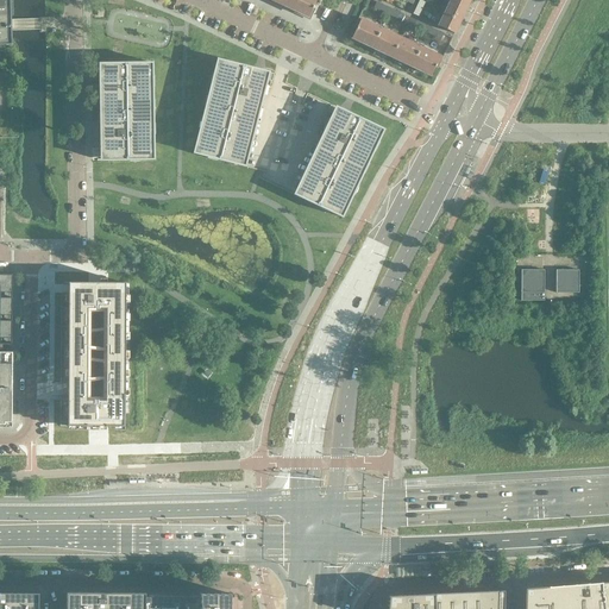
[(0,0),(0,45),(12,45),(11,25),(10,0),(0,0)]
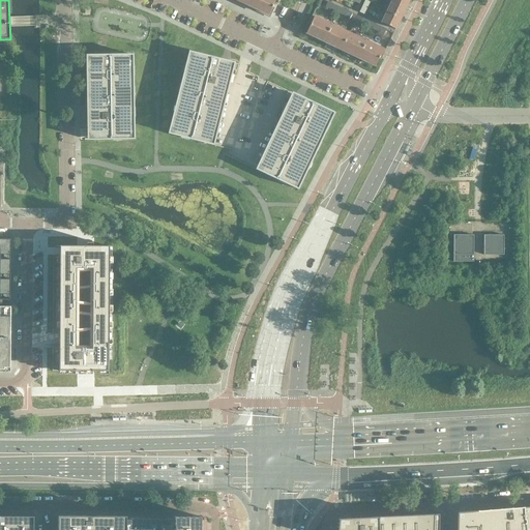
[(237,0),(269,15),(275,0),(237,0)]
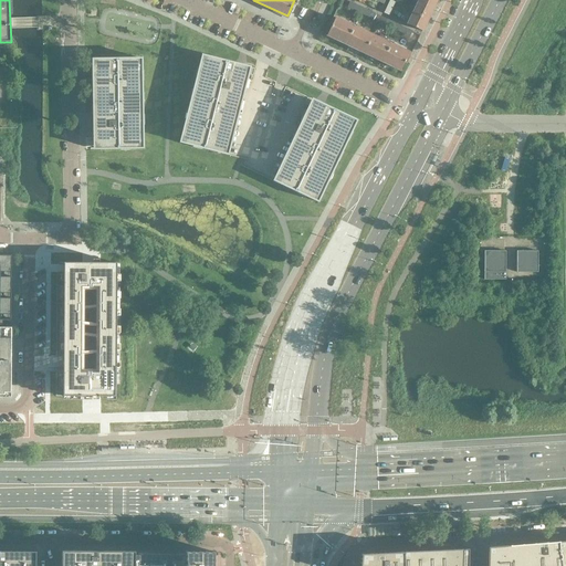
[(388,0),(383,12),(389,16),(395,2),(391,0),(388,0)]
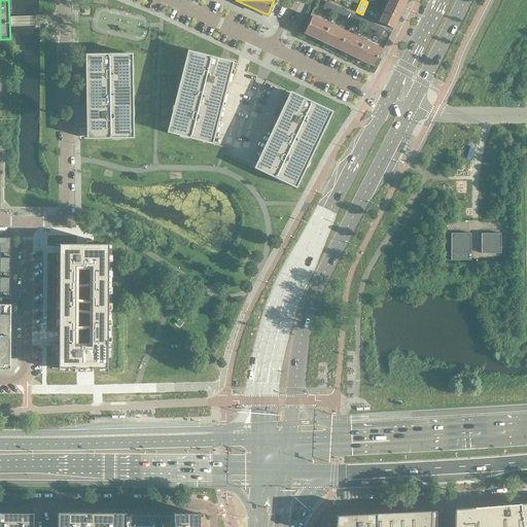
[(388,1),(379,22),(392,29),(402,8),(388,1)]
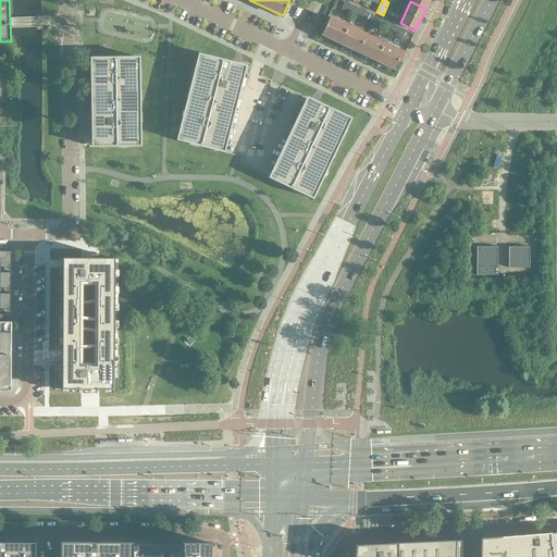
[(323,25),(325,26),(322,34),(358,51),(366,35),(327,16),(323,25)]
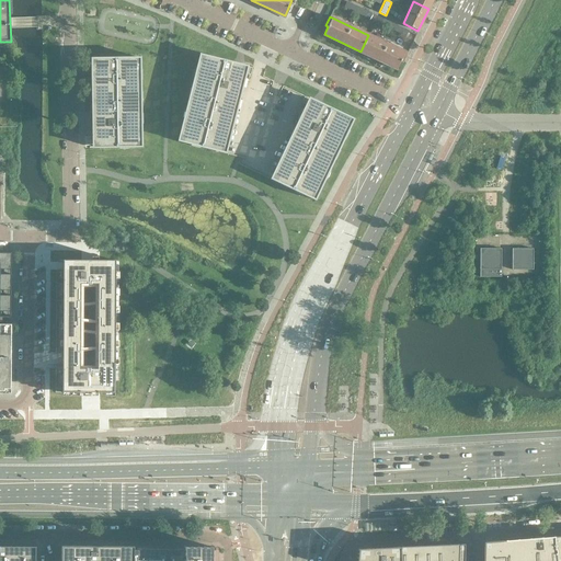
[(368,35),(361,52),(398,69),(401,61),(403,63),(408,54),(368,35)]
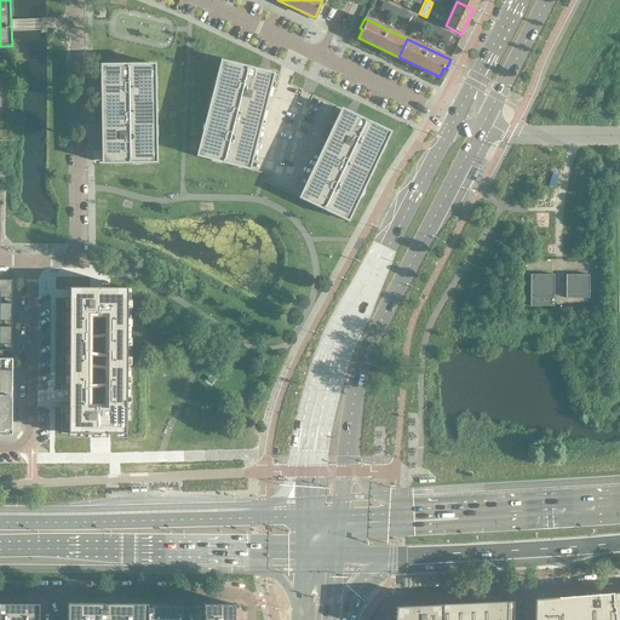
[(242,168),(265,79),(267,72),(259,70),(220,61),(218,74),(217,73),(213,84),(214,84),(212,97),(211,97),(207,108),(208,108),(206,120),(205,120),(201,131),(204,131),(196,156),(211,160),(211,161),(220,164),(222,162),(242,168)]
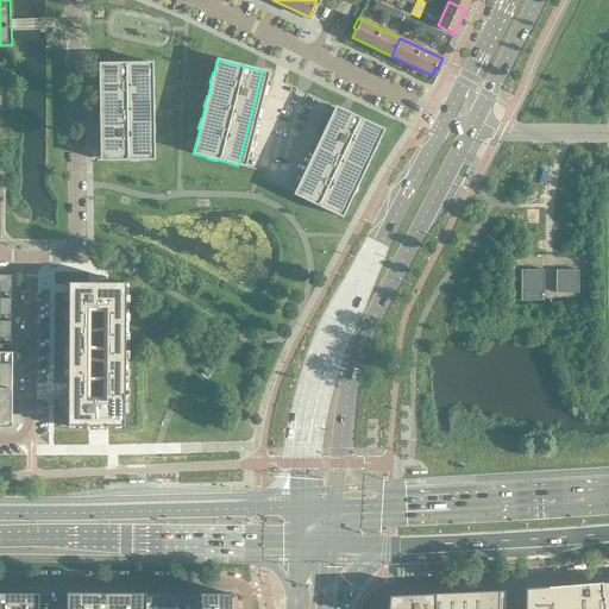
[(154,159),(152,63),(140,63),(117,63),(110,63),(104,63),(104,64),(104,68),(106,148),(106,149),(111,149),(111,159),(111,161),(154,159)]
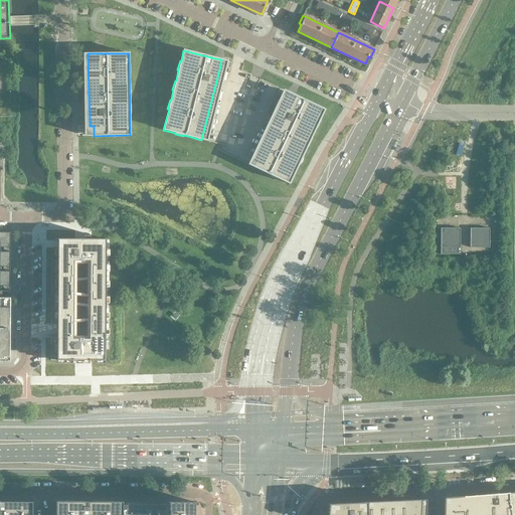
[(311,138),(316,128),(317,129),(321,121),(320,120),(324,110),(295,96),(289,93),(286,99),(253,167),(270,175),(270,176),(278,180),(278,179),(289,184),(299,164),(300,165),(303,157),(302,156),(307,146),(308,147),(312,139),(311,138)]
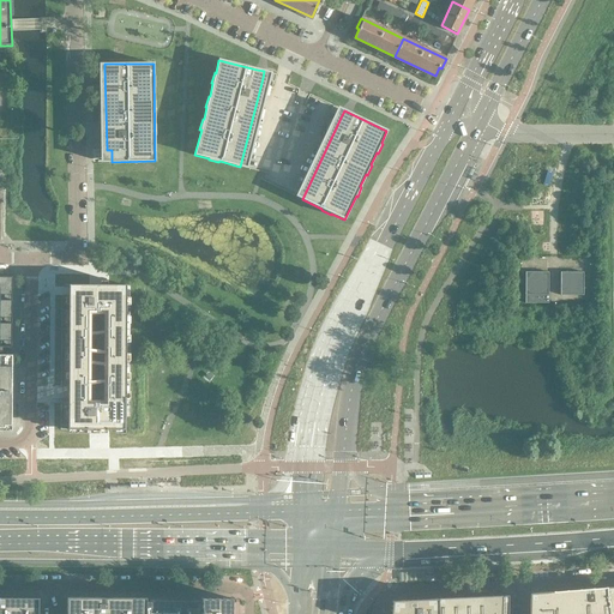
[(548,272),(525,271),(525,302),(548,304),(548,272)]
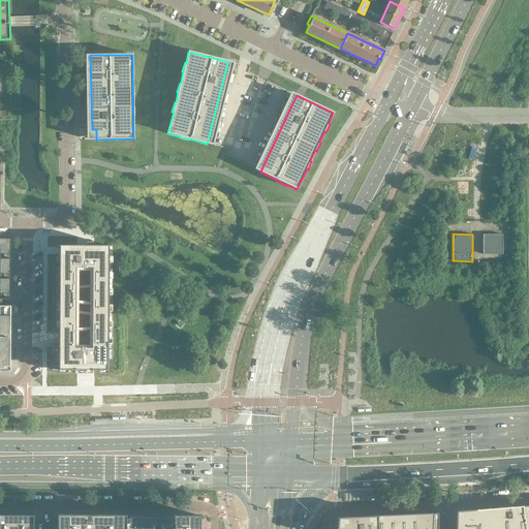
[(503,235),(483,234),(483,254),(502,254),(503,235)]
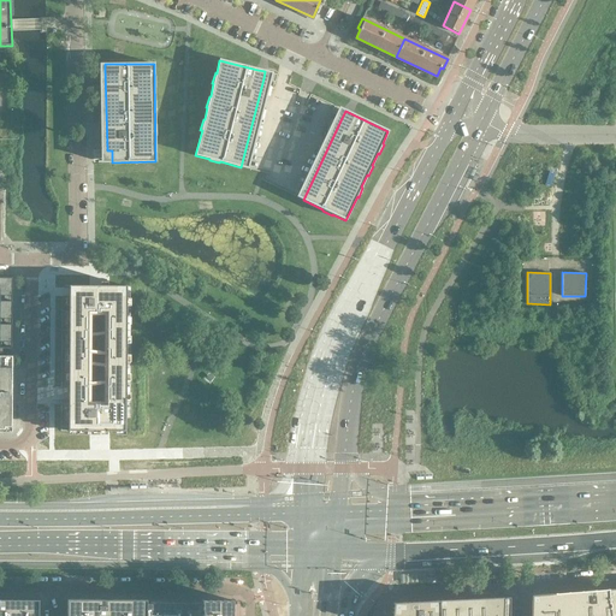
[(12,278),(0,277),(0,301),(12,302),(12,278)]
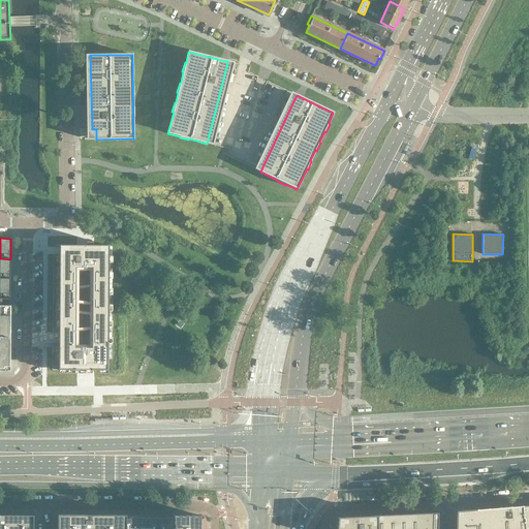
[(59,267),(53,267),(52,333),(52,347),(52,348),(52,370),(74,370),(90,370),(107,371),(107,370),(118,370),(118,289),(109,279),(109,246),(92,246),(91,246),(86,246),(75,246),(71,246),(59,246),(59,254),(59,256),(59,262),(59,267)]
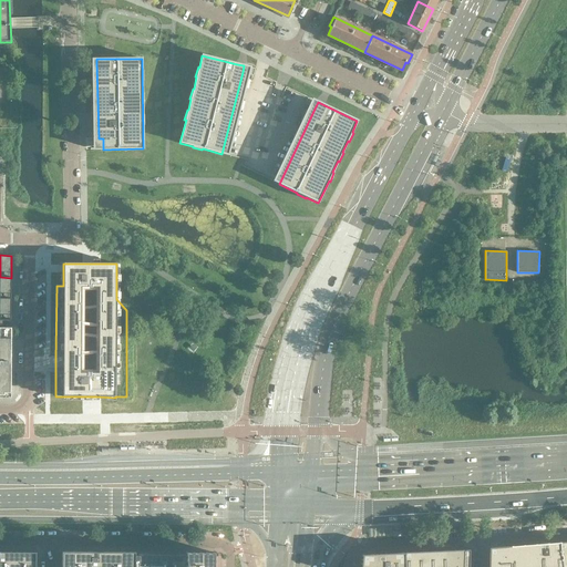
[(11,278),(0,277),(0,299),(11,299),(11,278)]
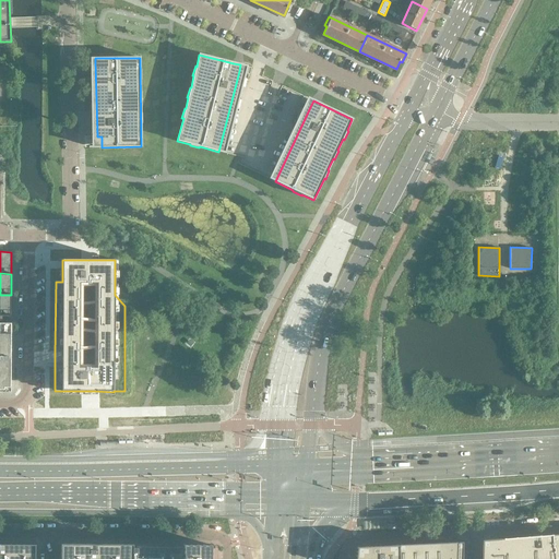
[(11,295),(0,295),(0,316),(11,317),(11,295)]
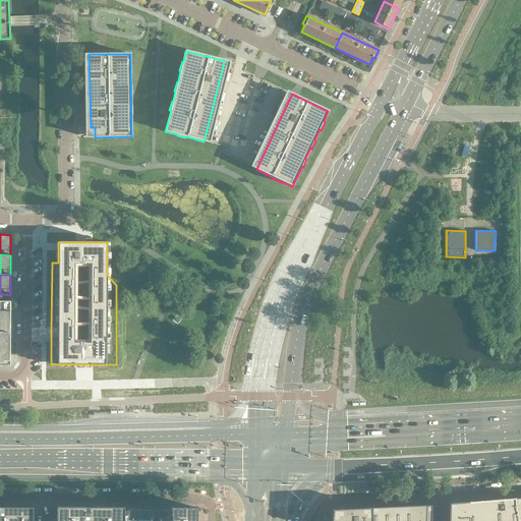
[(0,364),(9,365),(9,301),(0,301),(0,364)]
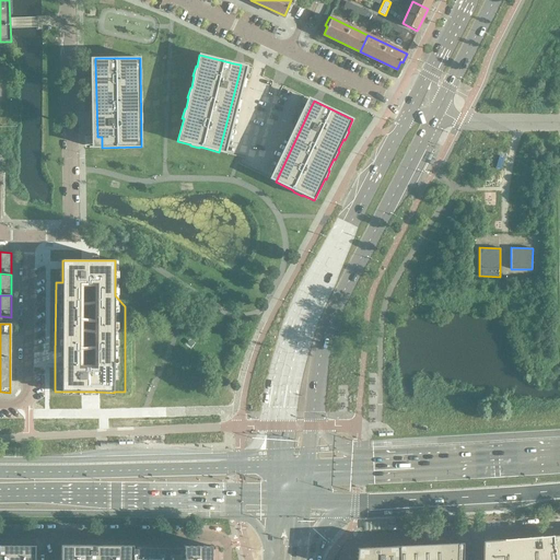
[(559,559),(559,535),(558,536),(547,536),(509,539),(490,541),(487,545),(487,559),(486,559),(559,559)]
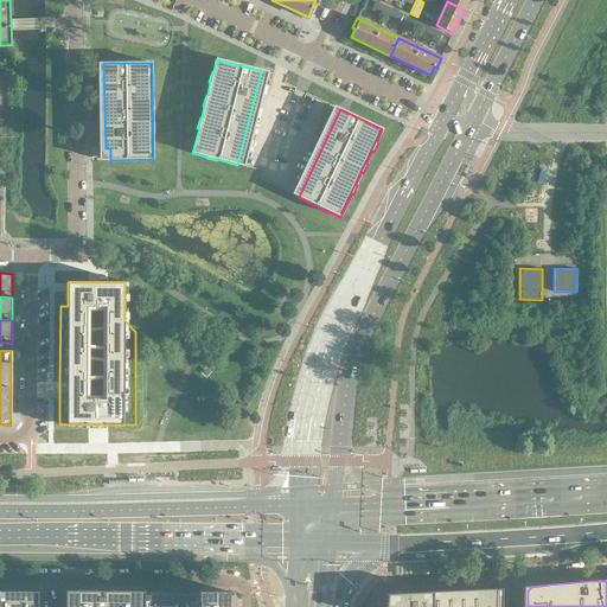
[(500,606),(502,589),(387,594),(384,606),(500,606)]
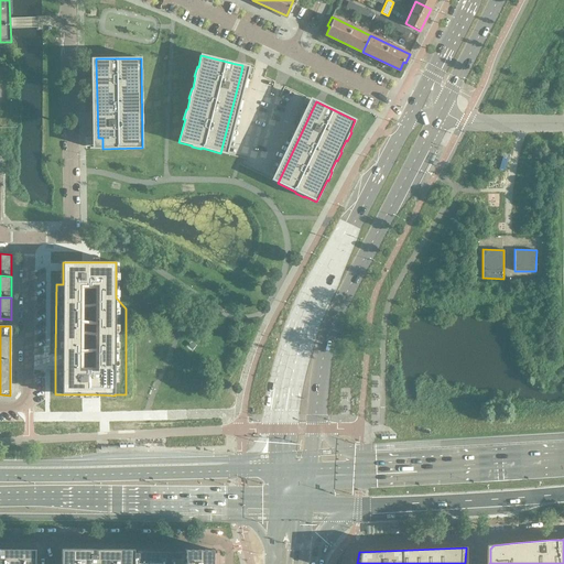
[(0,563),(34,563),(35,550),(0,549),(0,563)]
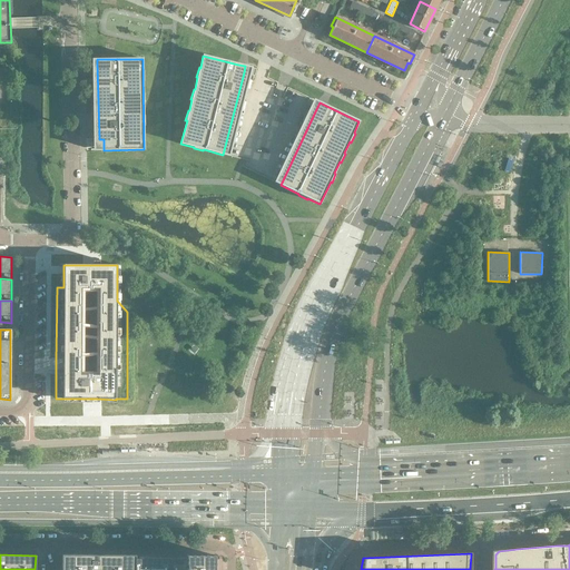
[(186,556),(61,554),(61,569),(214,569),(215,556),(186,556)]
